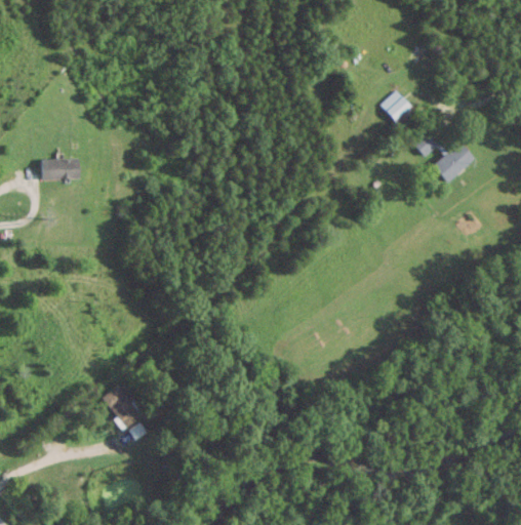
[(416,112),(398,90),(381,104),(399,126),(416,112)]
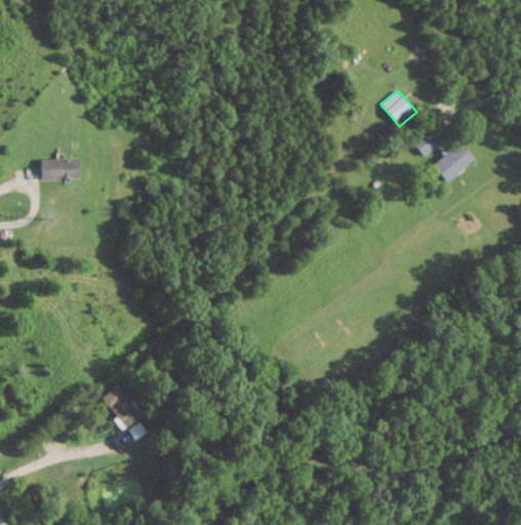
[(413,144),(427,156),(440,143),(428,129),(413,144)]
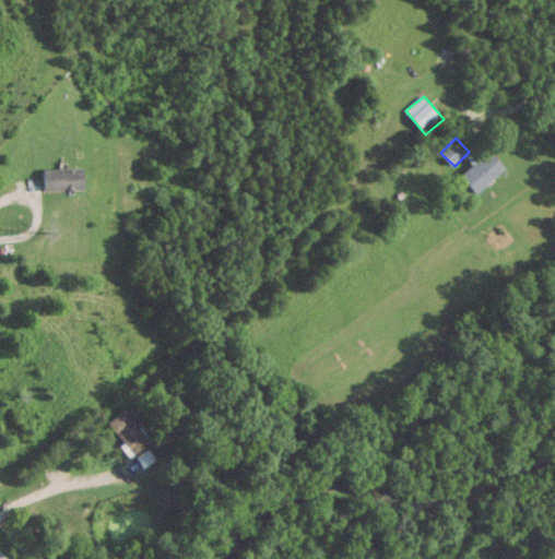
[(479,194),(505,167),(488,151),(461,178),(479,194)]
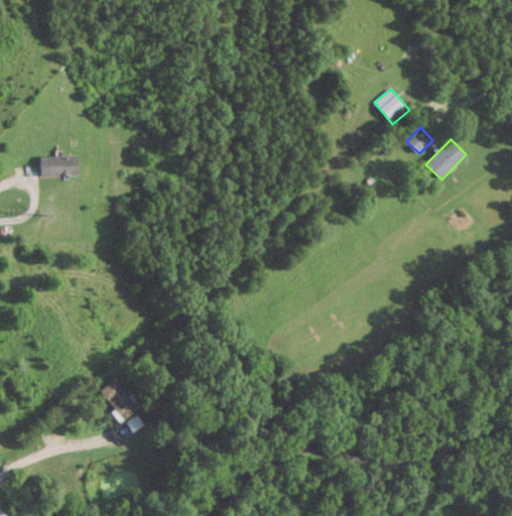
[(77,155),(41,155),(41,175),(77,175),(77,155)]
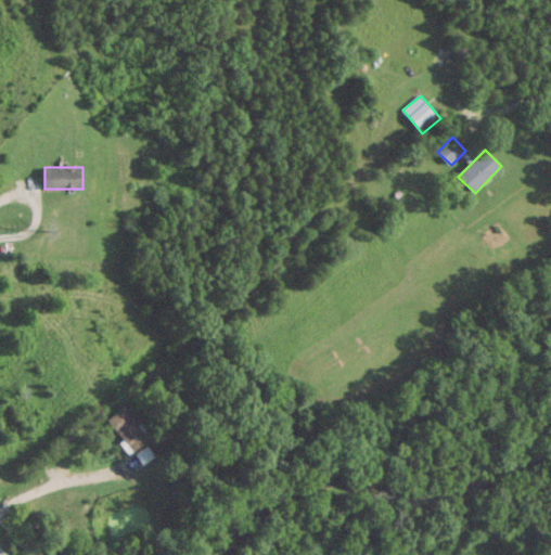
[(150,438),(123,408),(107,422),(135,451),(150,438)]
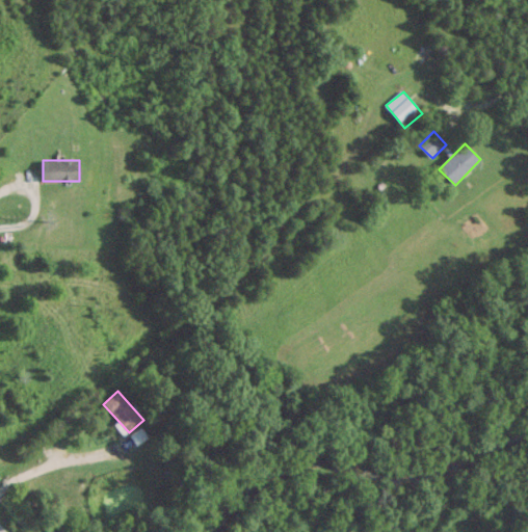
All buildings are outlined.
